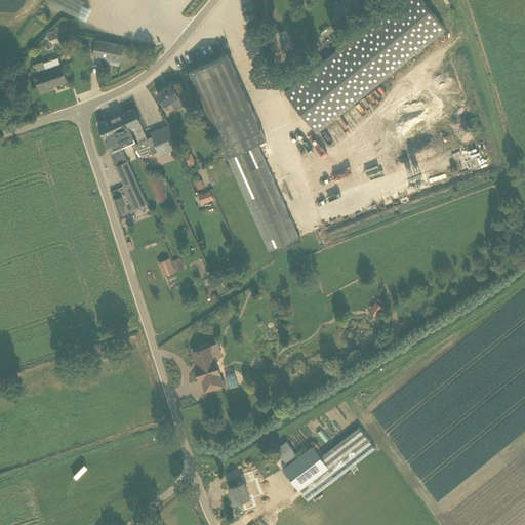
[(421,0),(399,0),(285,92),(317,132),(445,29),(421,0)]
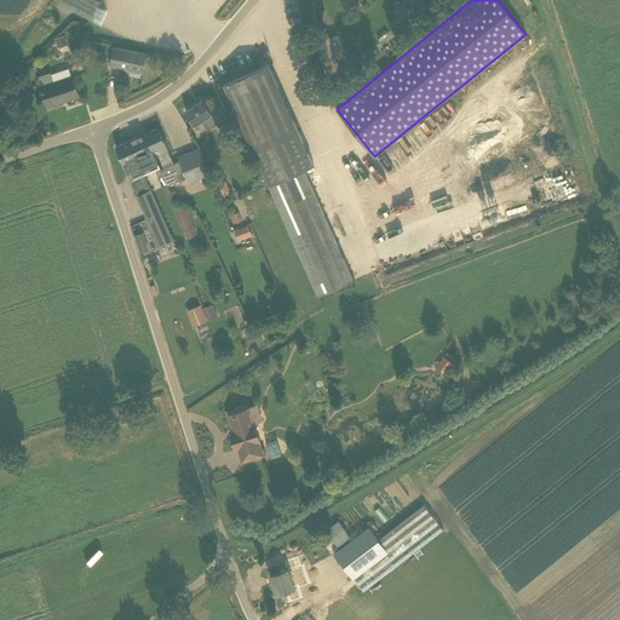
[(390,24),(399,30),(411,11),(403,5),(390,24)]
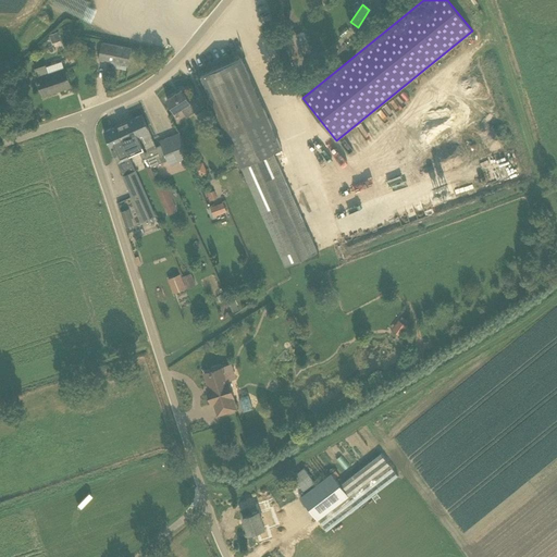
[(52,40),(60,38),(58,32),(50,35),(52,40)]
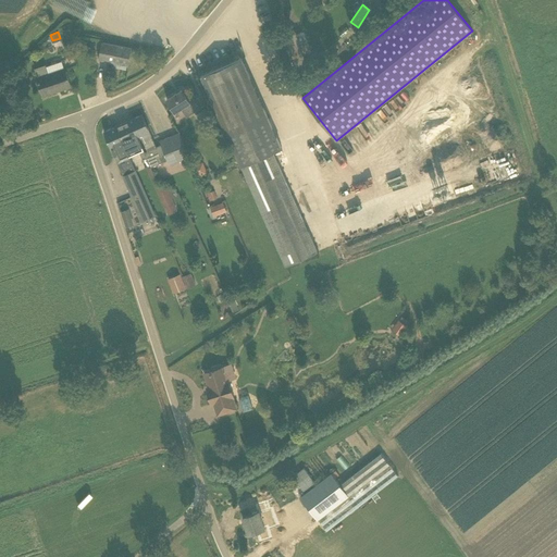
[(309,70),(296,33),(285,37),(298,73),(309,70)]
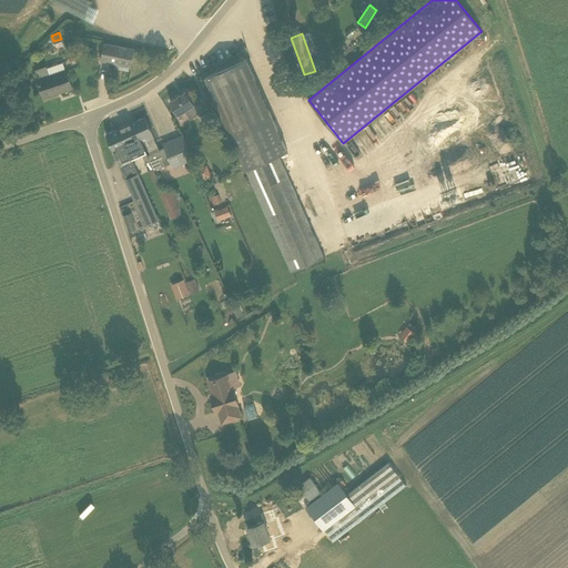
[(100,60),(117,63),(131,67),(134,49),(103,43),(100,60)]
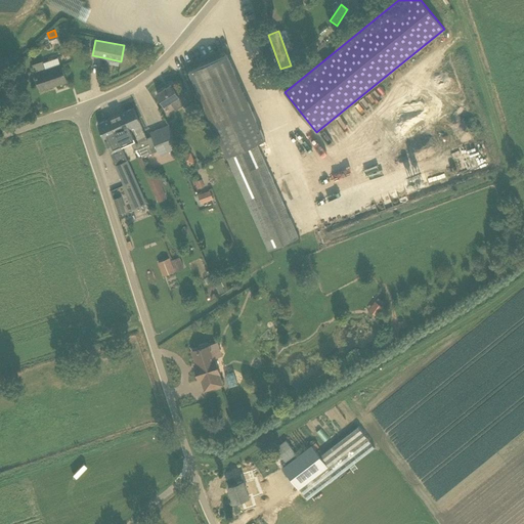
[(264,140),(225,53),(187,71),(194,85),(227,156),(257,142),(264,140)]
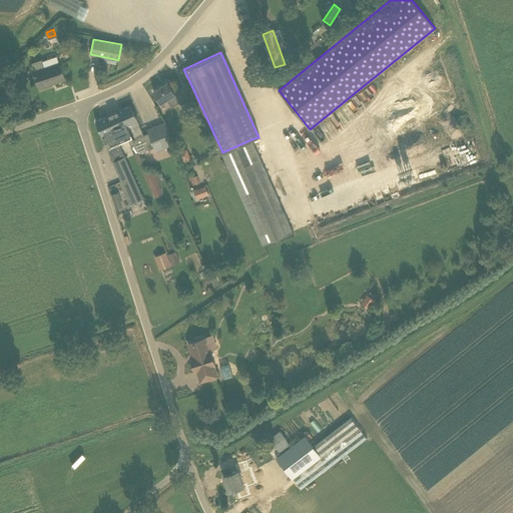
[(45,68),(43,62),(42,60),(32,64),(35,71),(34,72),(40,88),(65,79),(60,63),(45,68)]
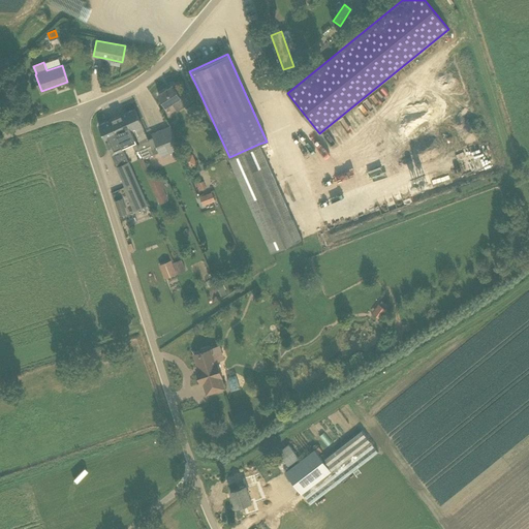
[(173,85),(158,94),(166,106),(172,102),(177,111),(186,105),(188,107),(194,103),(187,92),(180,96),(173,85)]
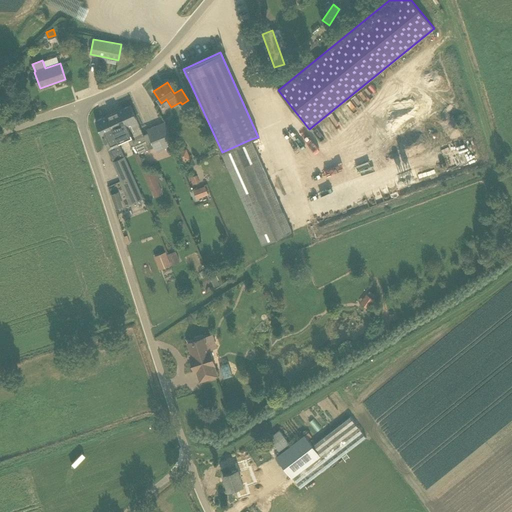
[(134,145),(135,145),(138,153),(155,146),(151,138),(146,140),(131,105),(120,110),(126,125),(128,125),(129,128),(130,127),(136,139),(132,140),(134,145)]
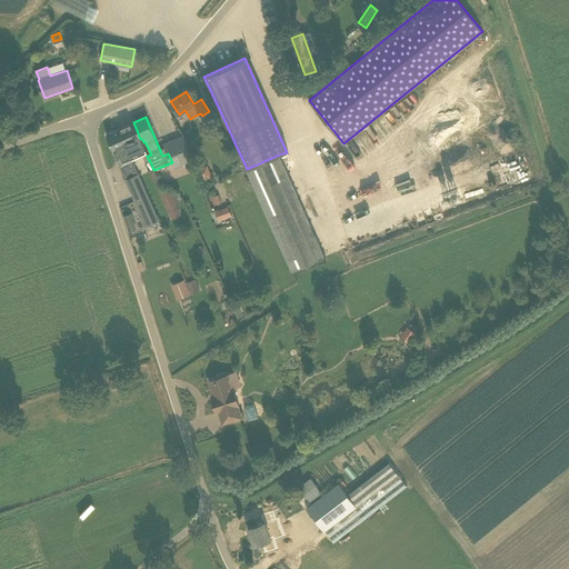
[(147,156),(146,153),(147,153),(140,139),(133,122),(119,129),(126,146),(132,160),(135,158),(142,156),(146,162),(149,161),(147,156)]
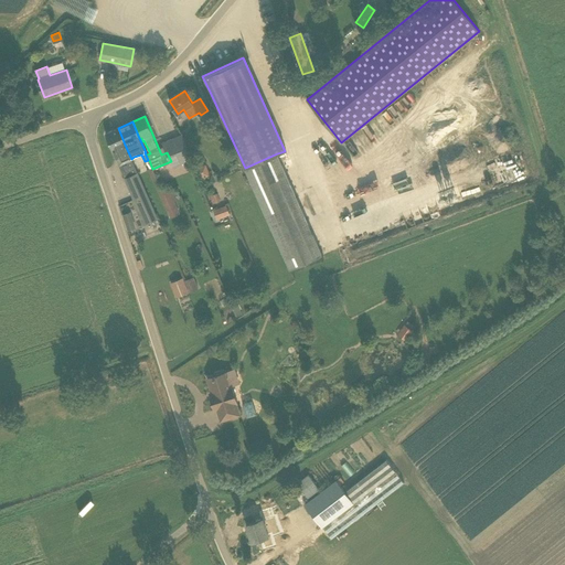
[(115,149),(118,159),(120,163),(119,163),(144,219),(147,216),(149,222),(158,219),(131,159),(125,145),(118,128),(106,134),(113,150),(115,149)]
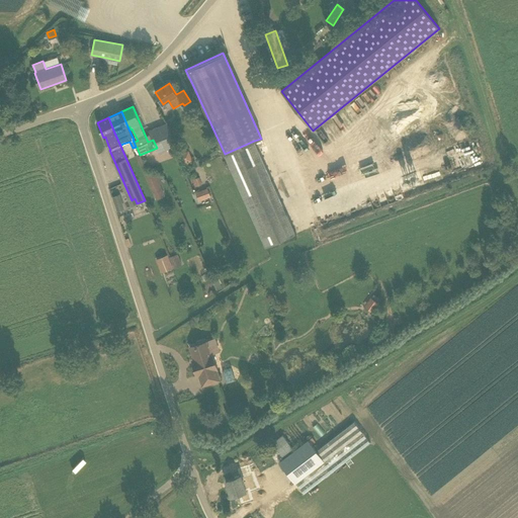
[(153,140),(157,148),(167,144),(169,149),(178,145),(168,121),(149,131),(151,134),(153,140)]
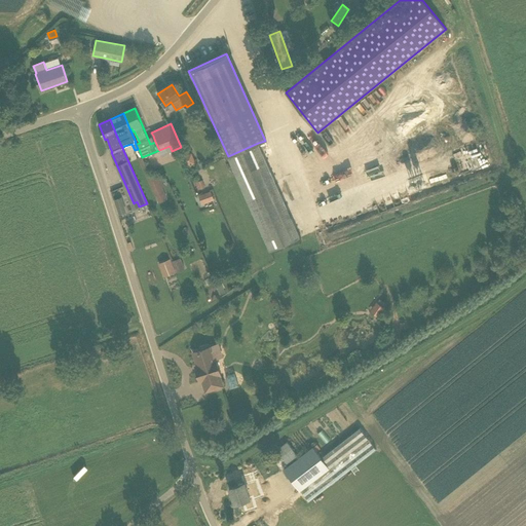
[(300,237),(258,143),(228,156),(270,251),(300,237)]
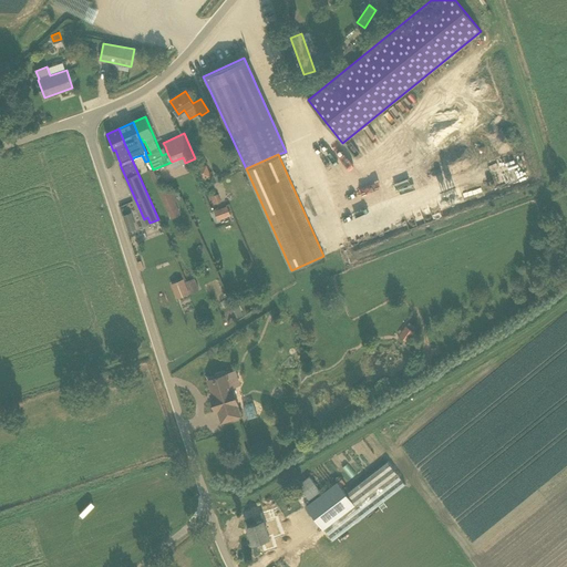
[(212,176),(207,164),(196,168),(200,179),(212,176)]
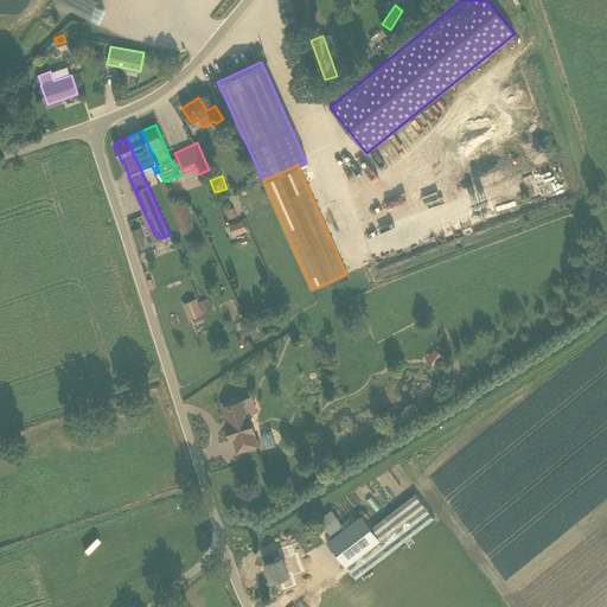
[(181,234),(195,228),(183,199),(170,204),(181,234)]
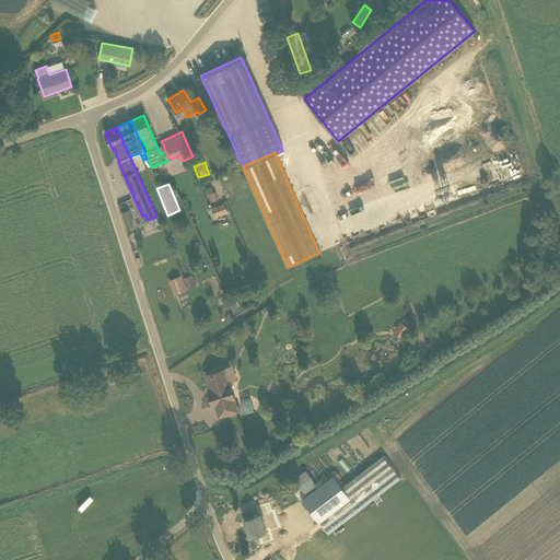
[(216,218),(229,212),(224,202),(211,208),(216,218)]
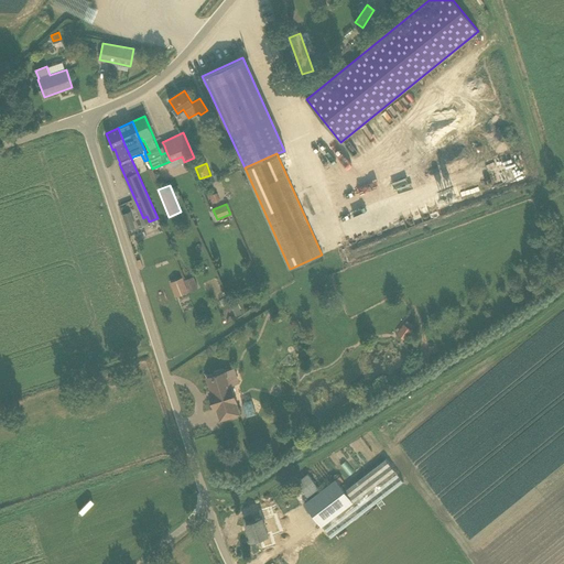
[(121,213),(126,229),(134,226),(130,209),(121,213)]
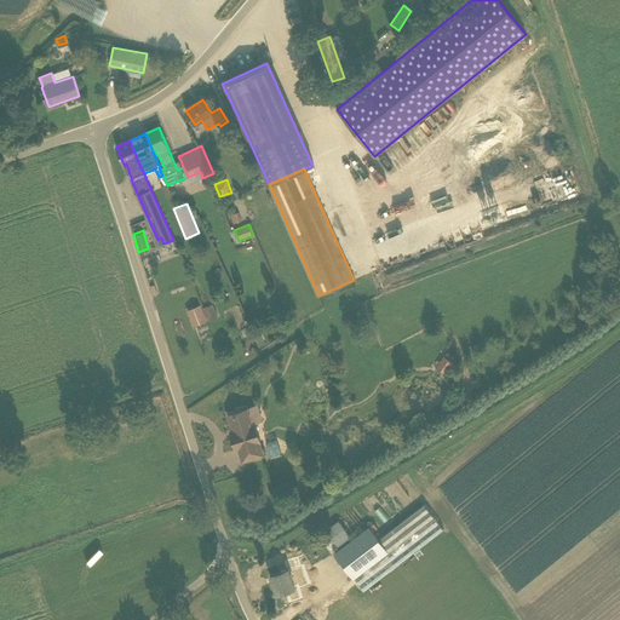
[(218,317),(212,304),(202,308),(207,321),(218,317)]
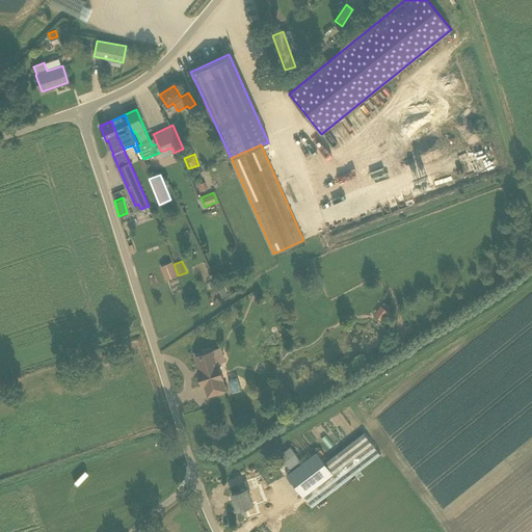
[(160,266),(166,281),(178,275),(173,262),(160,266)]
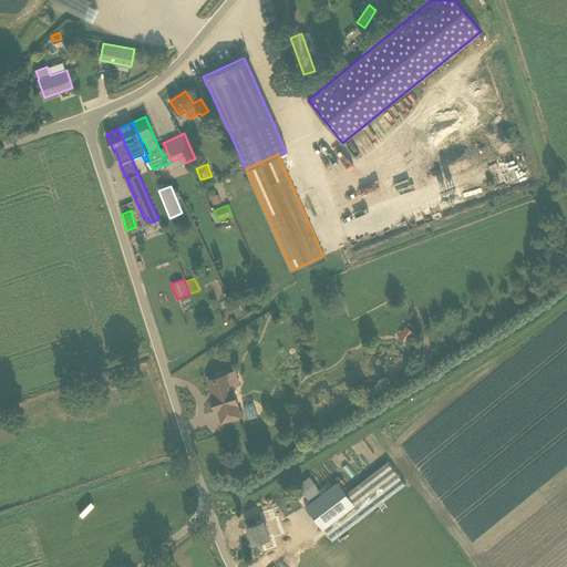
[(398,333),(405,340),(413,331),(405,325),(398,333)]
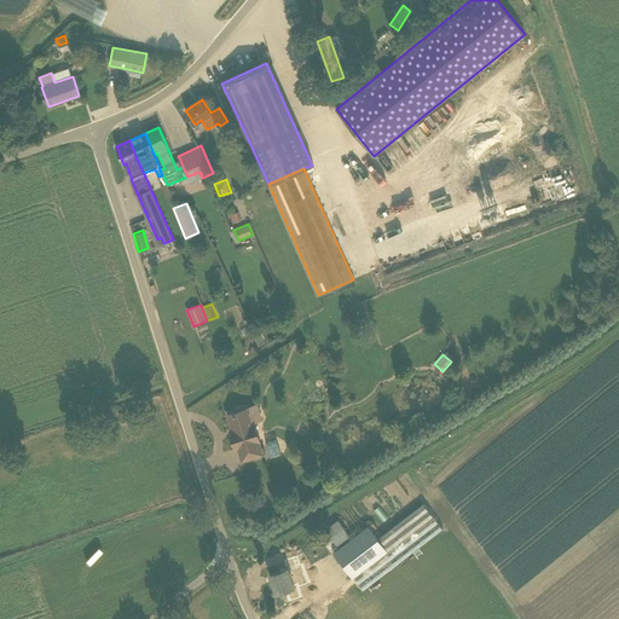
[(230,431),(231,435),(236,449),(238,449),(242,461),(262,453),(259,441),(260,441),(254,423),(262,420),(258,404),(244,409),(244,406),(236,410),(236,411),(227,414),(232,429),(230,431)]
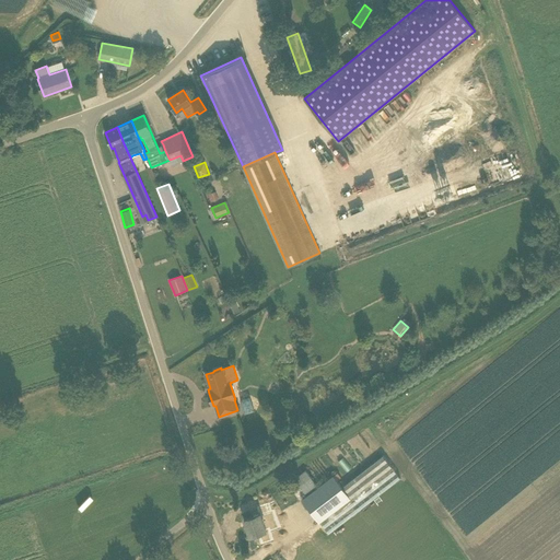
[(350,498),(342,488),(334,476),(302,500),(319,522),(350,498)]
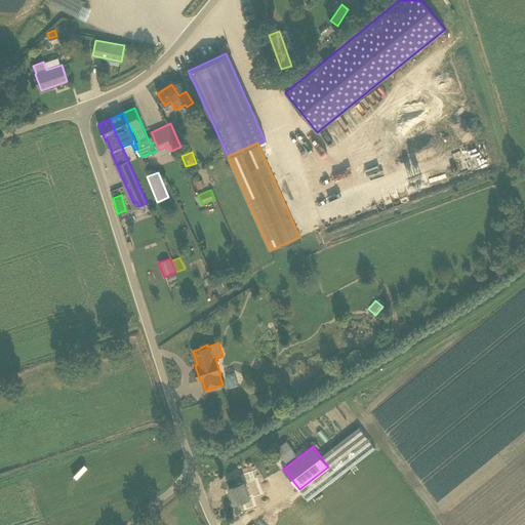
[(244,482),(229,487),(234,503),(249,497),(249,496),(259,493),(256,485),(246,489),(244,482)]
